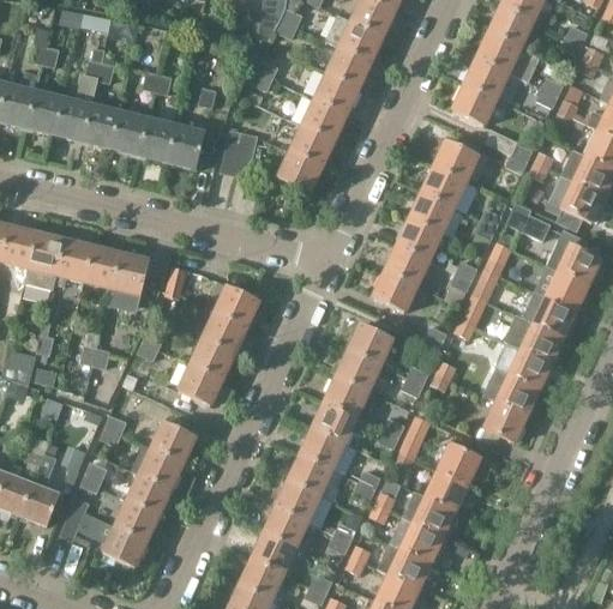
[(247,0),(247,1),(262,14),(263,1),(263,0),(247,0)]
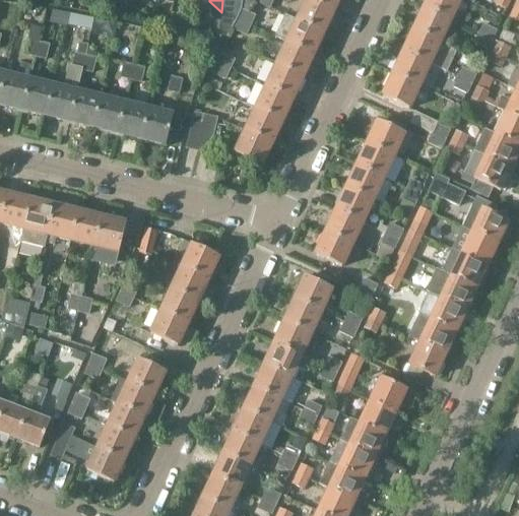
[(221,12),(217,34),(228,35),(232,26),(237,16),(242,6),(243,0),(222,0),(222,1),(221,12)]
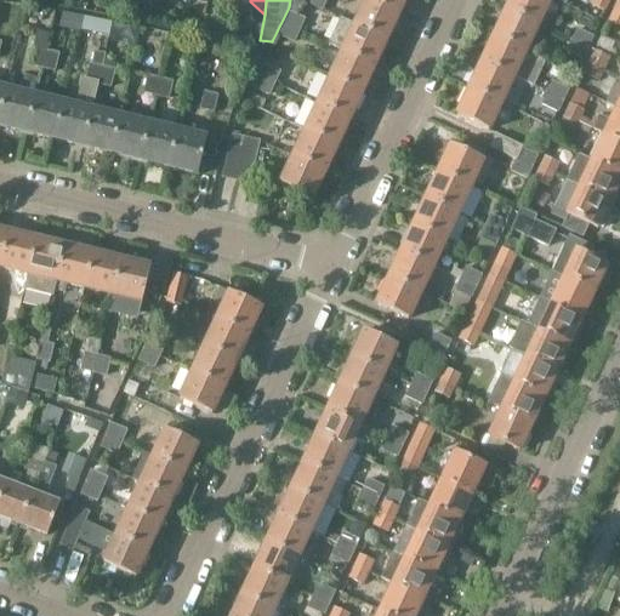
[(362,0),(354,20),(390,35),(402,10),(381,0),(362,0)]
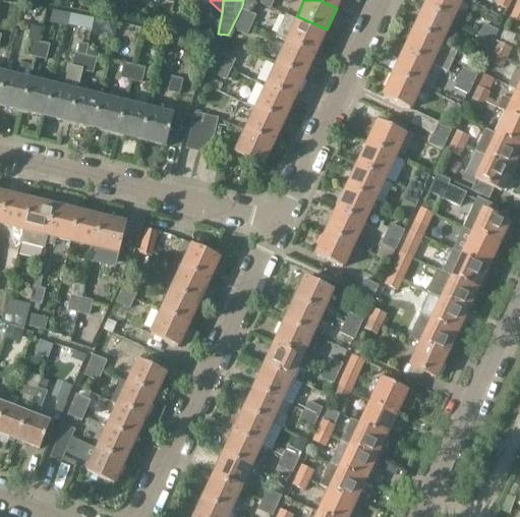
[(320,0),(337,8),(340,0),(320,0)]
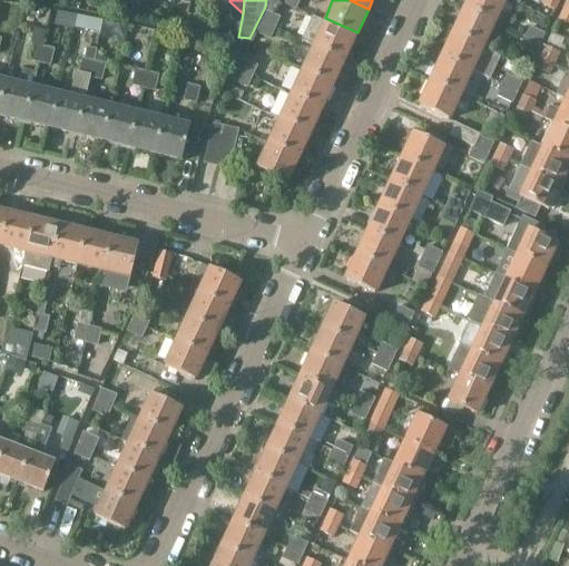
[(494,18),(501,0),(467,0),(464,5),(494,18)]
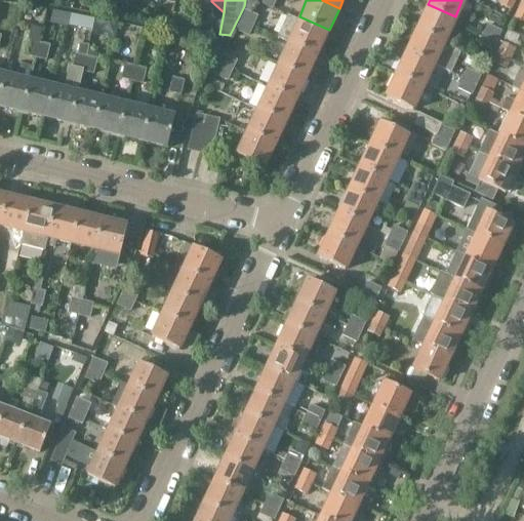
[(501,0),(500,2),(512,8),(515,0),(501,0)]
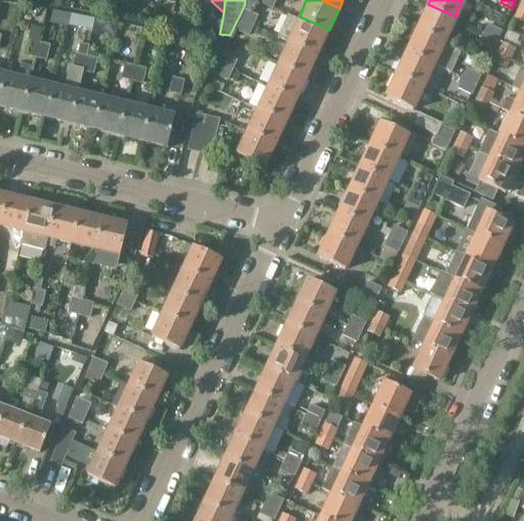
[(426,30),(444,39),(455,16),(428,4),(426,8),(417,26),(426,30)]
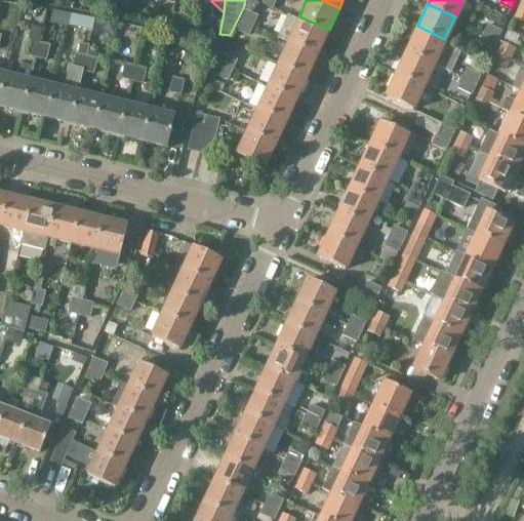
[(239,16),(253,24),(258,13),(252,10),(244,6),(239,16)]
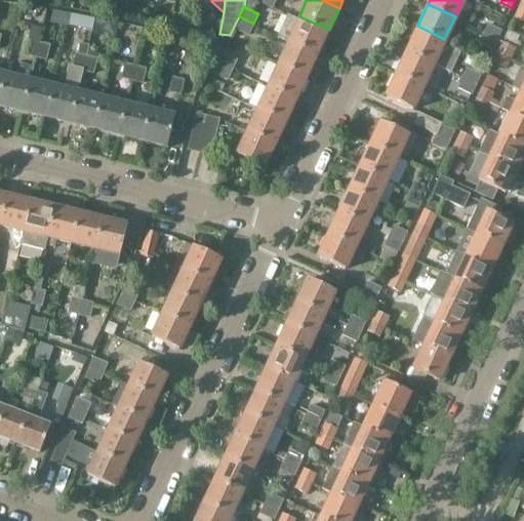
[(523,8),(519,6),(514,16),(523,21),(523,8)]
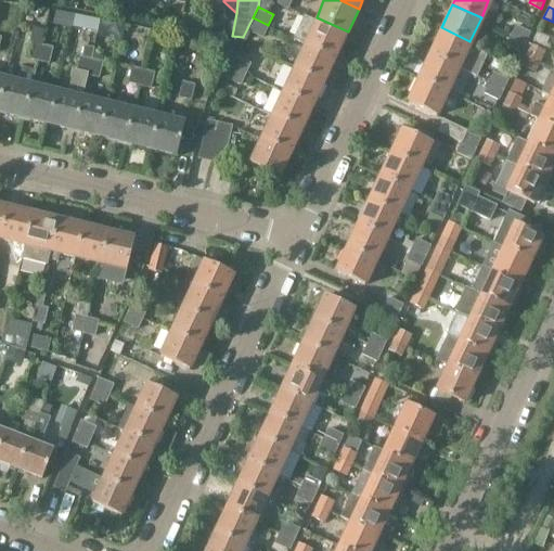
[(102,17),(75,12),(73,25),(100,30),(102,17)]
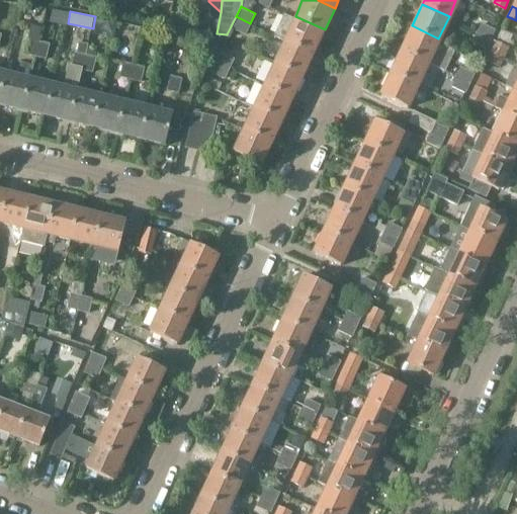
[(195,15),(171,11),(169,25),(193,29),(195,15)]
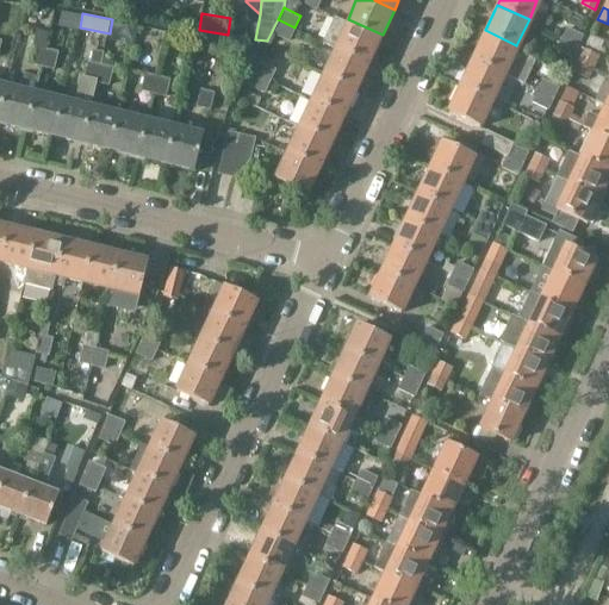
[(323,41),(335,47),(371,62),(383,35),(348,19),(347,20),(335,14),(323,41)]
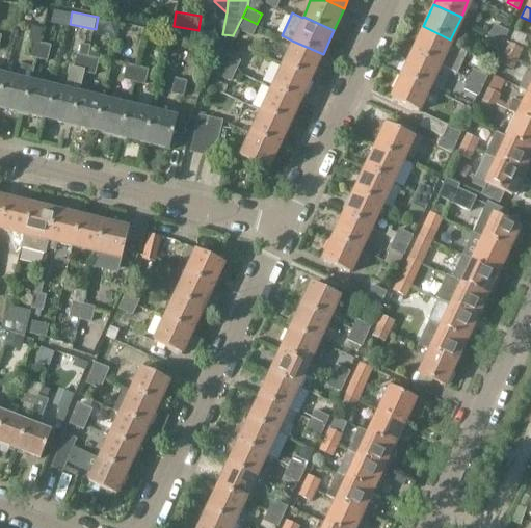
[(253,34),(257,24),(242,17),(237,27),(253,34)]
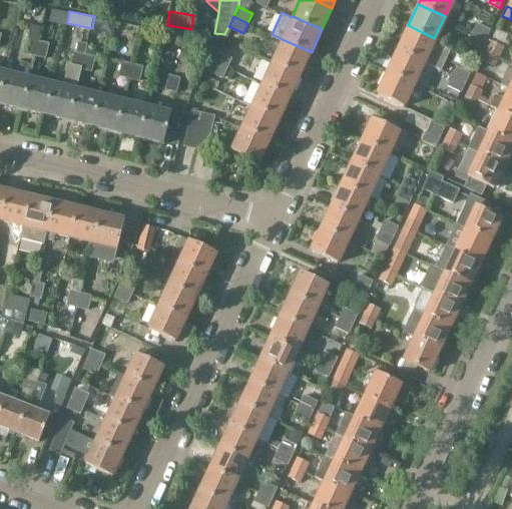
[(477,21),(473,31),(486,37),(491,27),(477,21)]
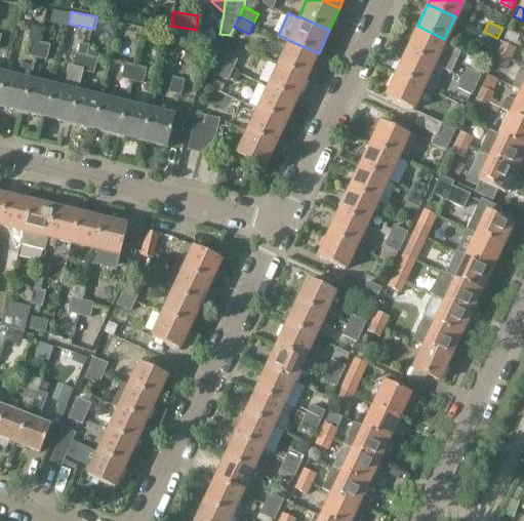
[(426,58),(434,62),(451,71),(462,48),(444,40),(444,39),(426,30),(417,26),(407,48),(406,50),(426,58)]
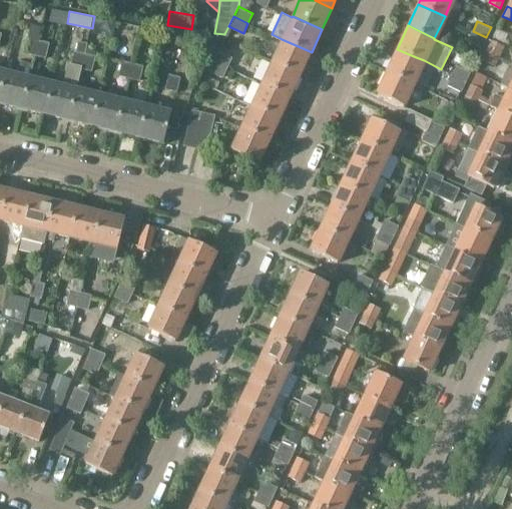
[(473,31),(468,40),(482,47),(486,37),(473,31)]
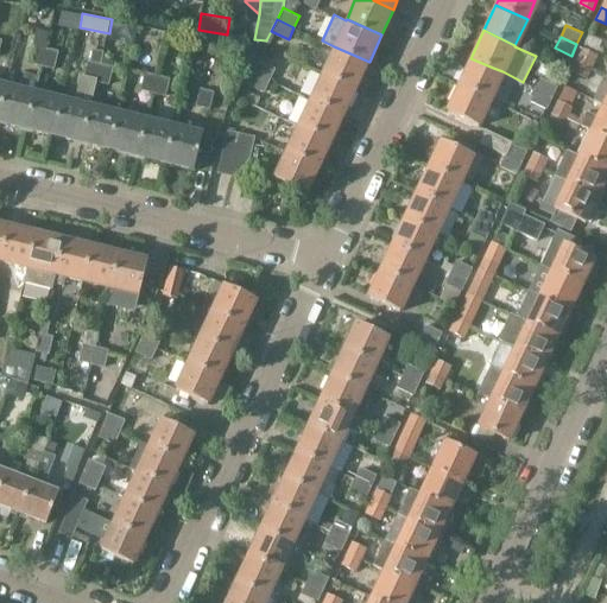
[(30,62),(43,64),(46,46),(33,43),(30,62)]
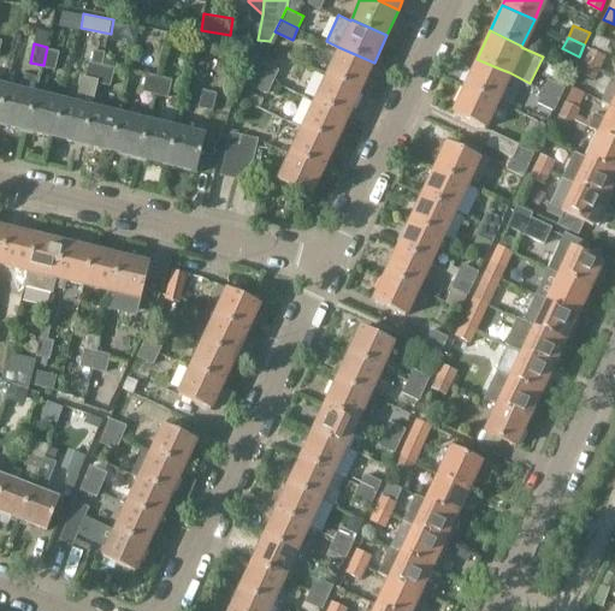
[(60,51),(47,47),(43,65),(57,69),(60,51)]
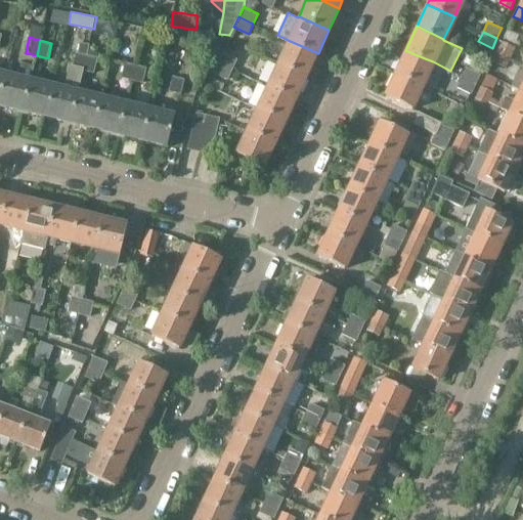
[(48,115),(73,121),(80,90),(79,90),(84,70),(87,53),(90,43),(80,40),(78,51),(76,50),(73,63),(70,63),(64,86),(56,84),(48,115)]
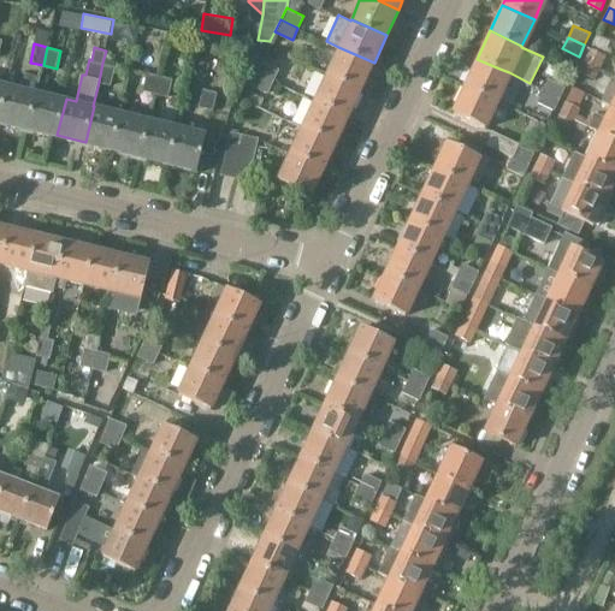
[(326,71),(362,88),(374,63),(338,47),(326,71)]
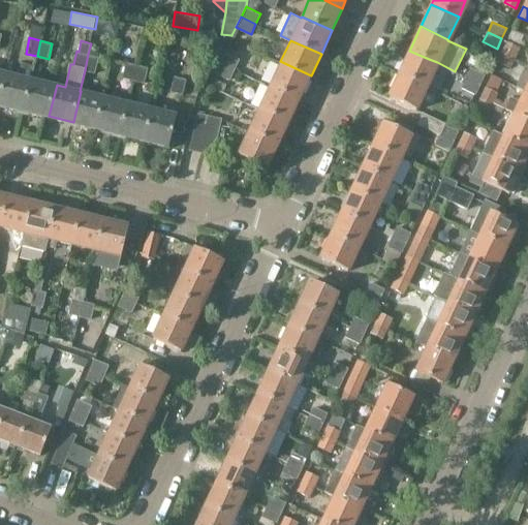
[(506,40),(502,51),(515,57),(520,47),(506,40)]
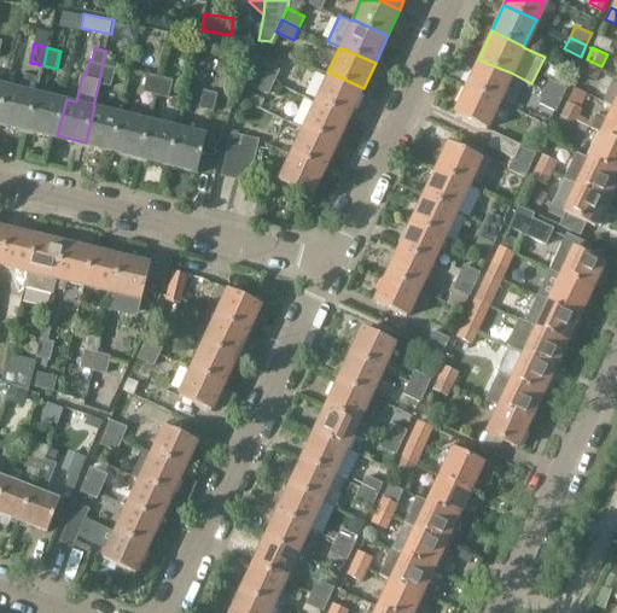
[(257,73),(275,81),(281,69),(263,59),(257,73)]
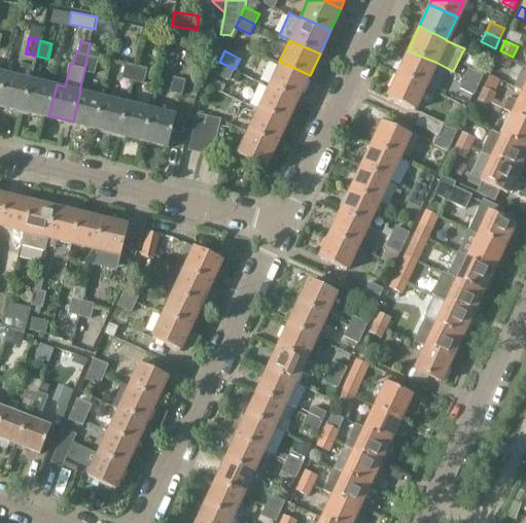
[(408,50),(398,71),(425,83),(427,78),(435,62),(427,59),(408,50)]
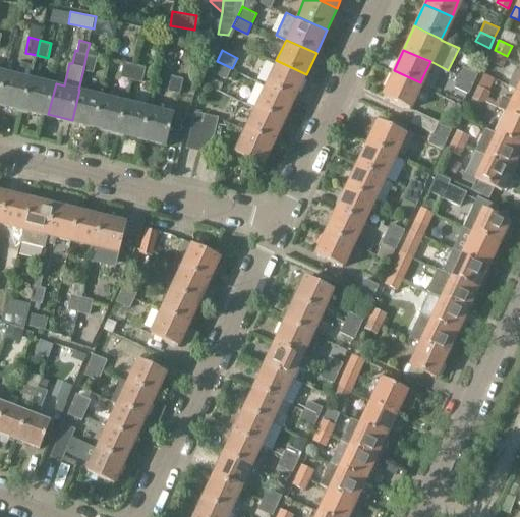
[(495,50),(489,60),(503,66),(507,56),(495,50)]
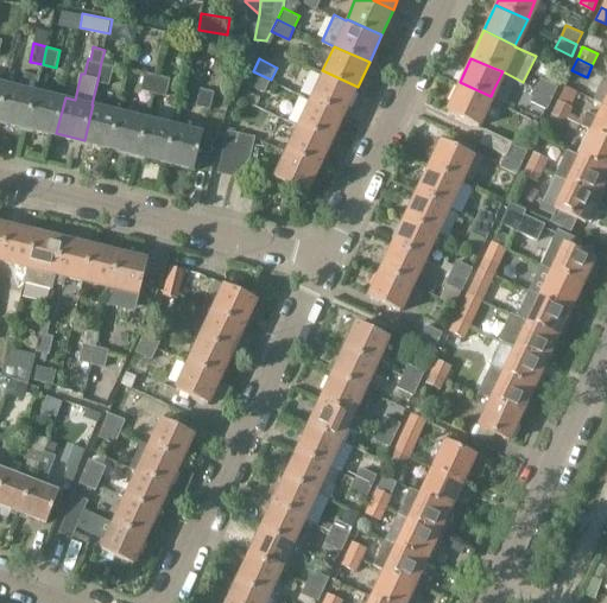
[(114,65),(101,62),(97,81),(109,83),(114,65)]
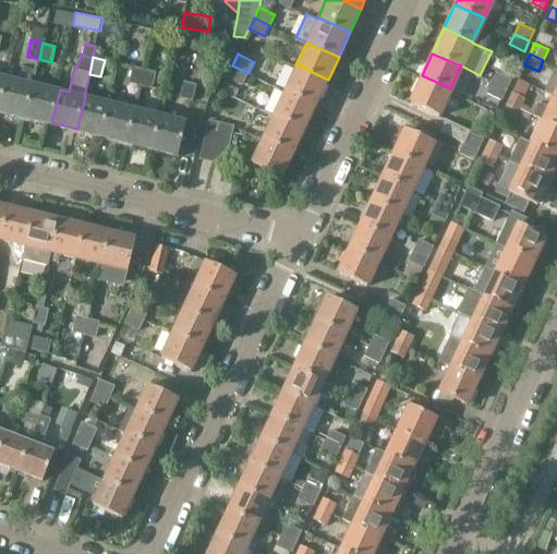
[(9,77),(0,110),(26,117),(34,83),(33,83),(37,68),(23,64),(20,76),(8,73),(8,77),(9,77)]
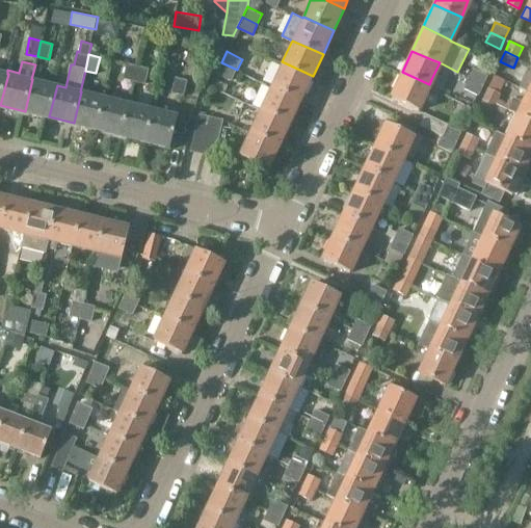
[(127,61),(123,77),(134,80),(138,64),(127,61)]
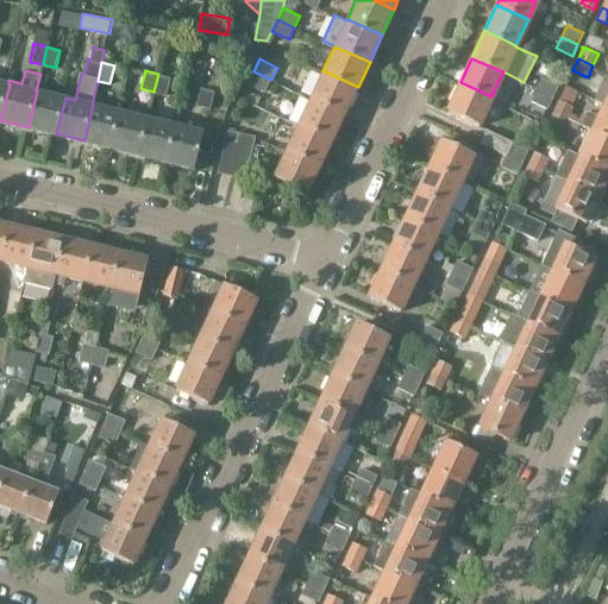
[(311,96),(346,113),(358,87),(323,70),(311,96)]
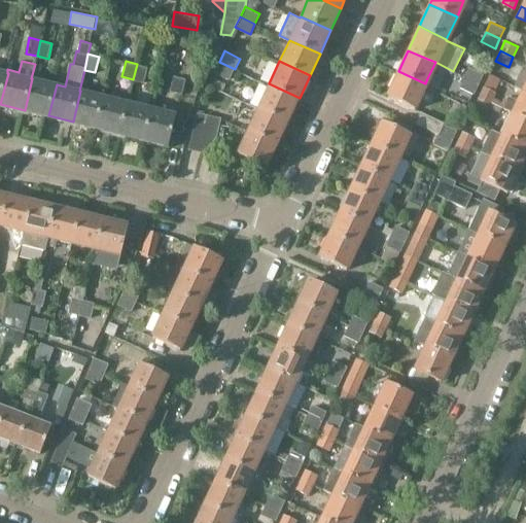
[(230,79),(235,69),(219,62),(214,72),(230,79)]
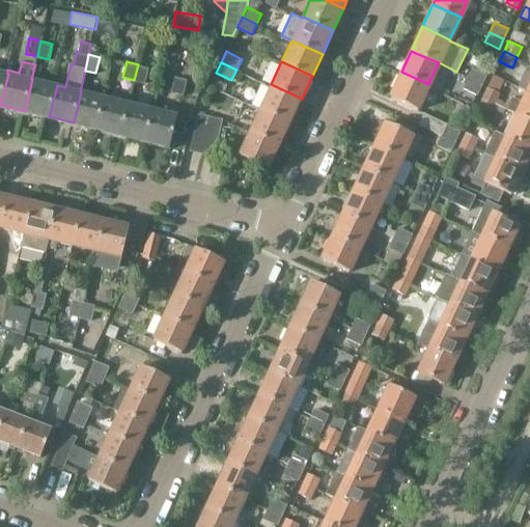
[(149,67),(138,64),(134,80),(145,83),(149,67)]
